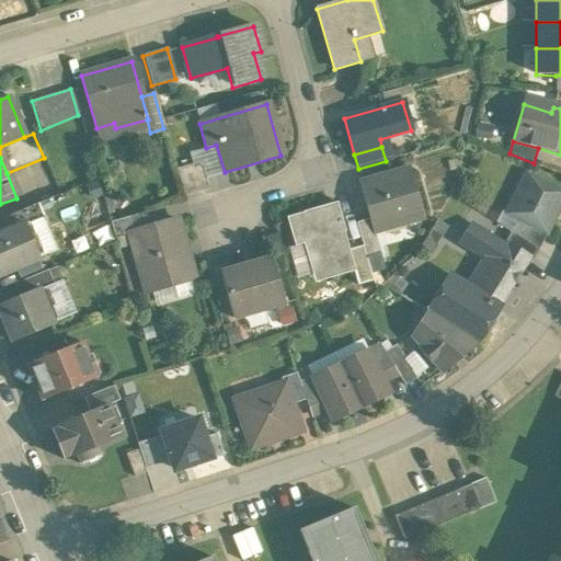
[(199,164),(176,171),(184,196),(207,190),(199,164)]
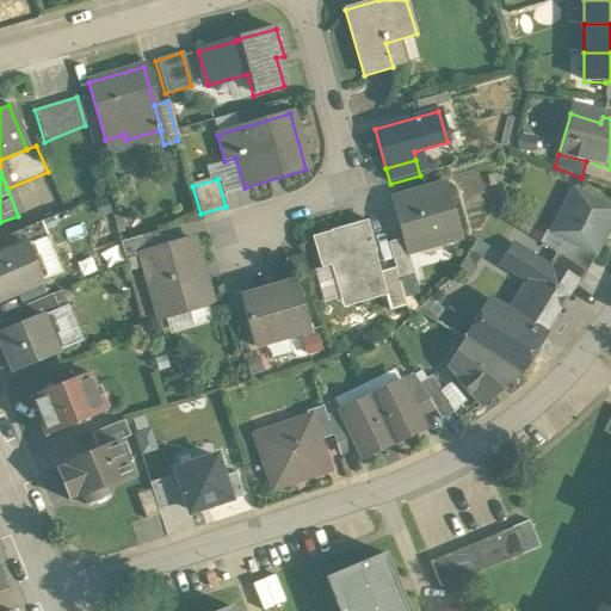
[(444,185),(392,199),(402,240),(406,253),(460,238),(444,185)]
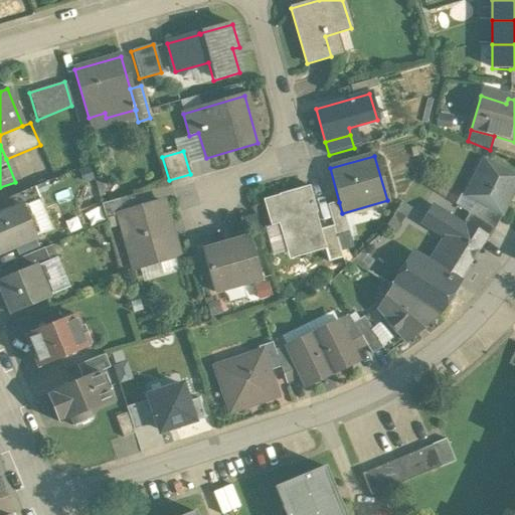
[(514,186),(514,177),(483,160),(465,196),(475,201),(501,215),(514,186)]
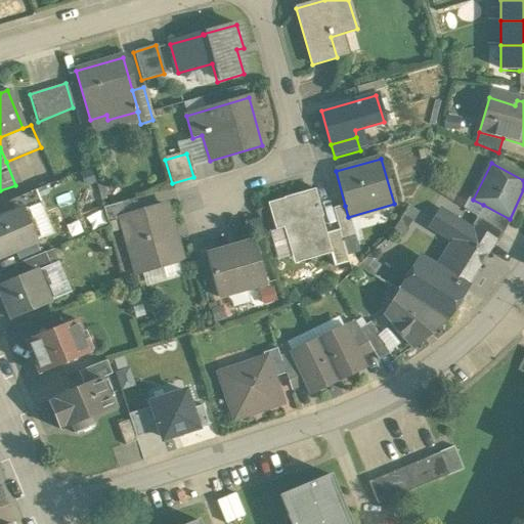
[(313,189),(281,199),(282,200),(267,204),(274,230),(282,228),(290,257),(305,252),(307,260),(329,254),(331,254),(324,234),(319,217),(321,217),(313,189)]
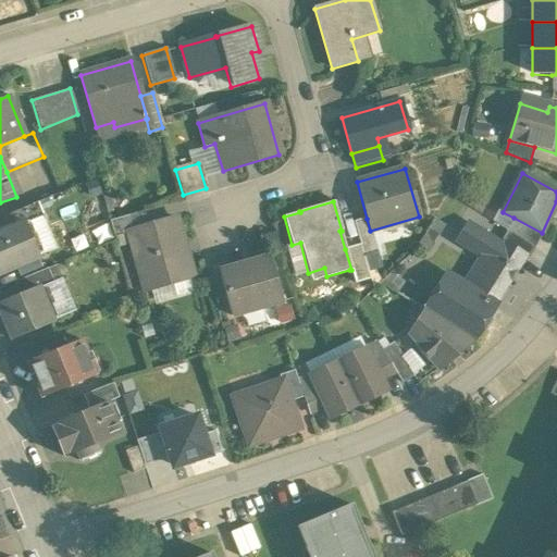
[(36,202),(2,217),(8,229),(23,222),(24,224),(41,217),(36,202)]
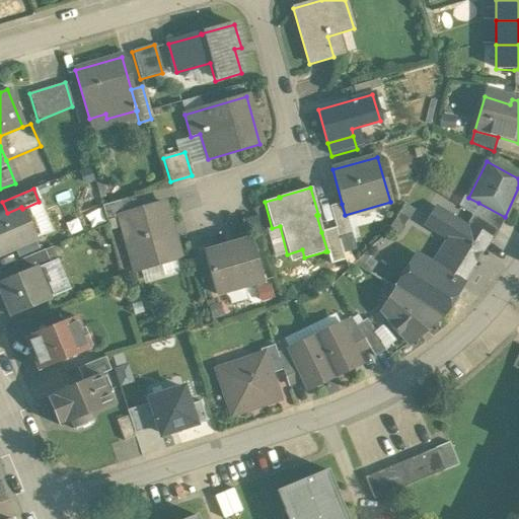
[(133,197),(100,206),(105,221),(121,217),(137,212),(137,211),(133,197)]
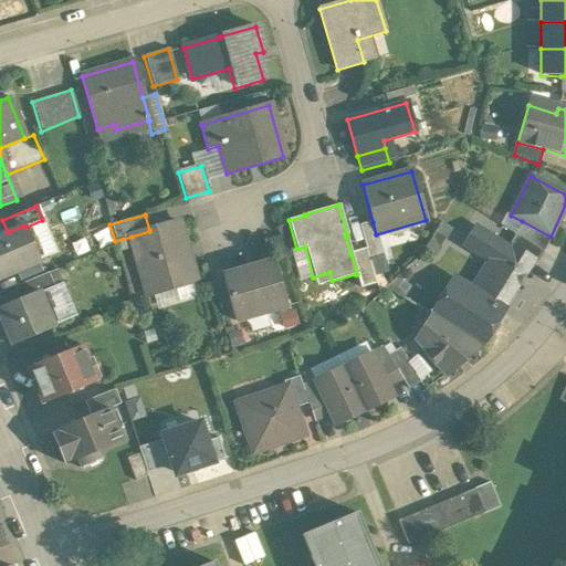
[(551,237),(522,221),(514,234),(542,252),(551,237)]
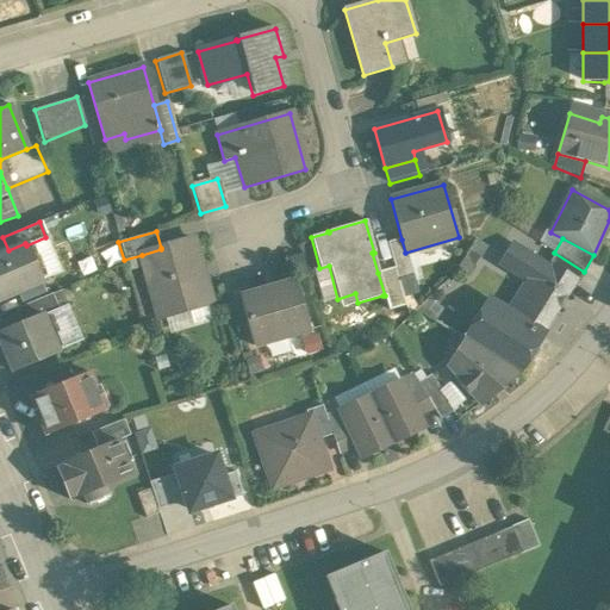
[(192,240),(161,248),(161,249),(142,255),(150,286),(148,287),(157,317),(210,303),(192,240)]
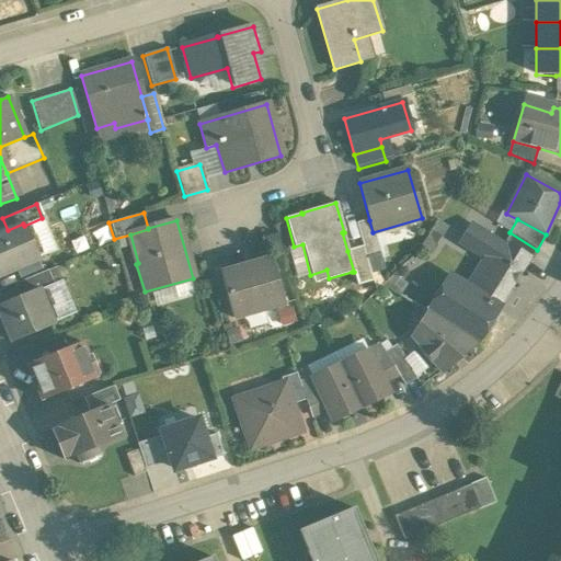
[(369,220),(356,224),(363,247),(362,247),(365,258),(379,253),(373,232),(369,220)]
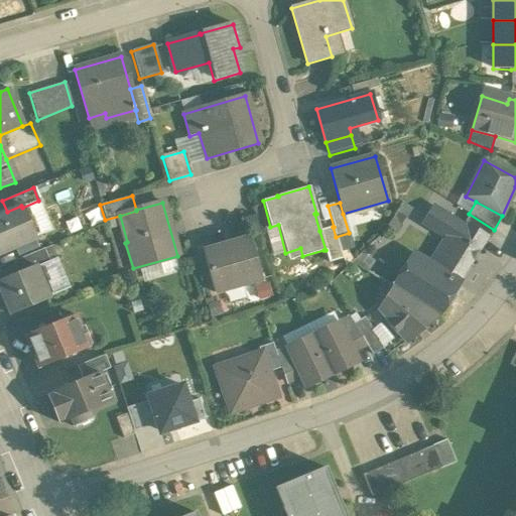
[(7,212),(0,214),(0,253),(35,239),(22,208),(21,206),(7,212)]
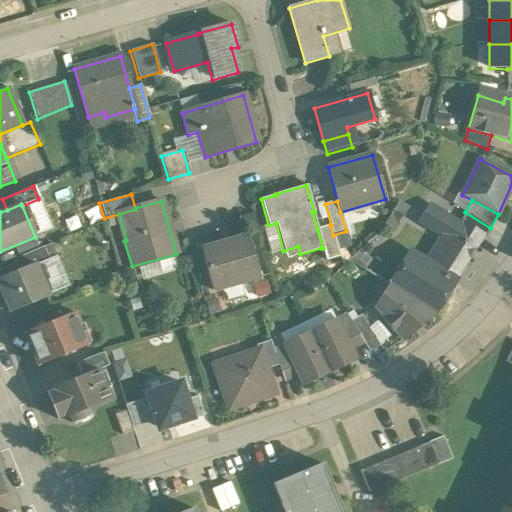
[(481,236),(462,224),(461,226),(458,224),(430,206),(419,223),(451,243),(434,269),(410,254),(390,286),(434,313),(468,258),(471,257),(474,252),(474,248),(481,237),(481,236)]
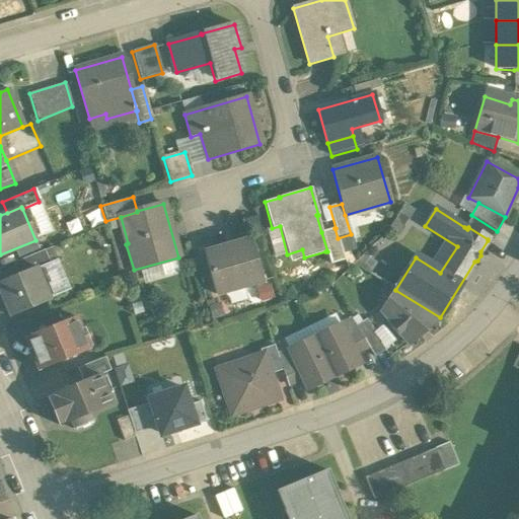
[(497,231),(471,215),(464,227),(467,229),(468,227),(488,239),(488,240),(491,242),(497,231)]
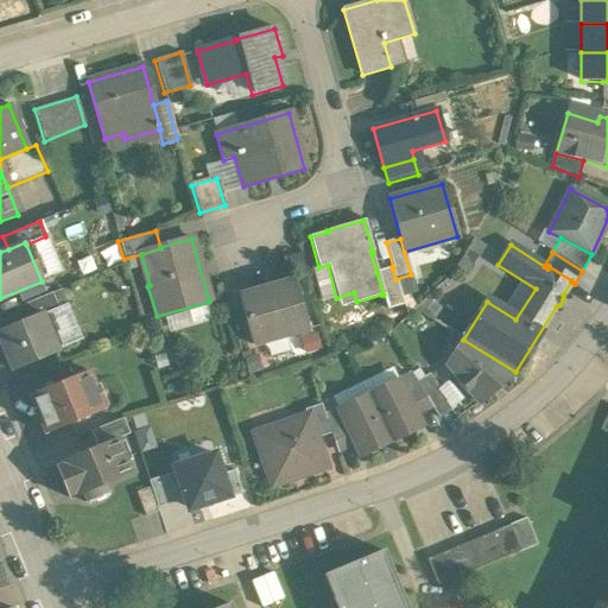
[(392,267),(377,272),(384,295),(381,295),(386,310),(404,305),(396,279),(392,267)]
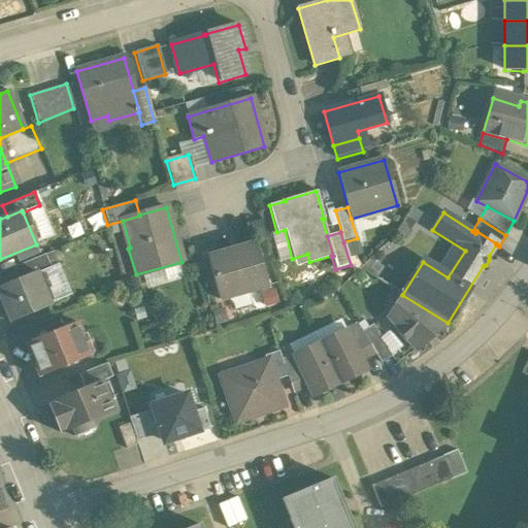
[(254,243),(206,257),(219,300),(266,287),(254,243)]
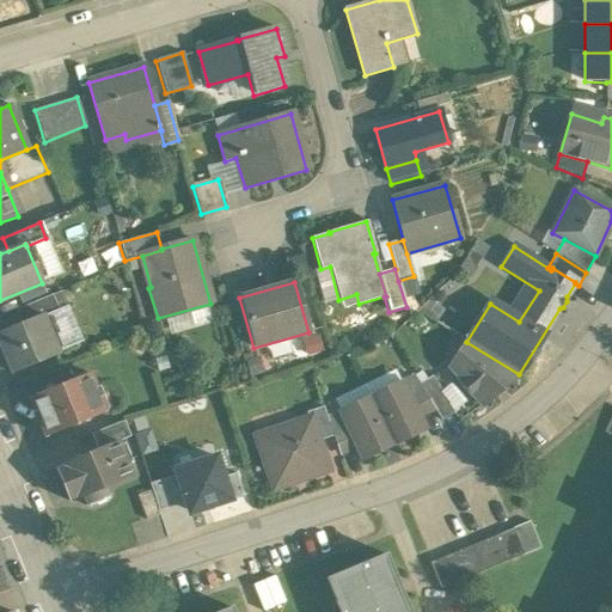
[(50,295),(17,310),(23,323),(41,314),(42,317),(56,311),(50,295)]
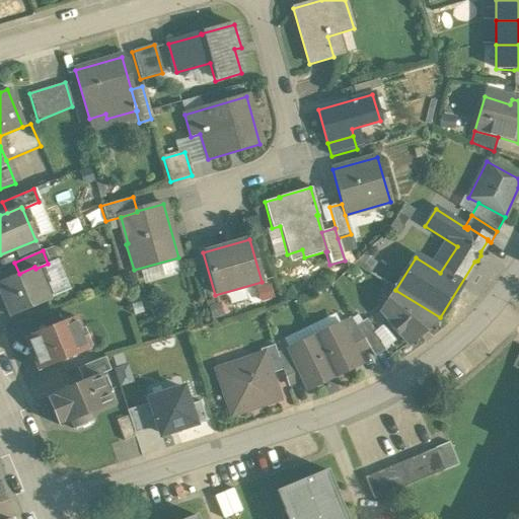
[(19,274),(0,281),(0,288),(4,298),(3,299),(10,317),(49,301),(35,269),(34,267),(19,274)]
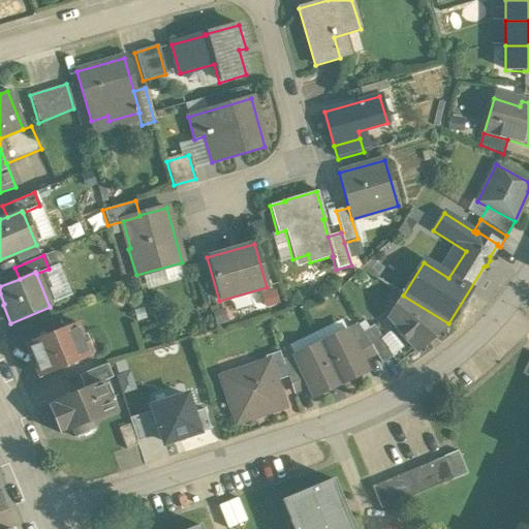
[(403,296),(402,294),(386,316),(415,350),(448,323),(403,296)]
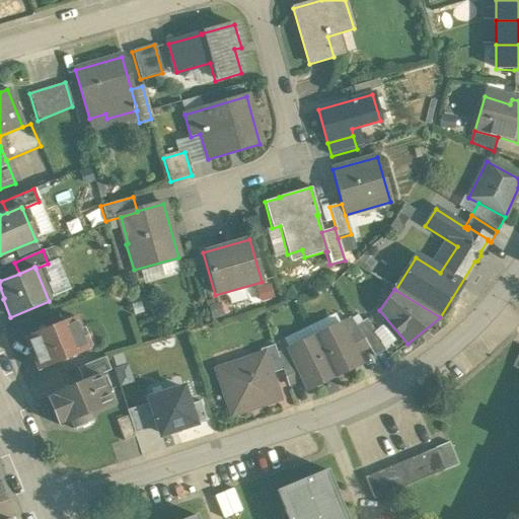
[(74,316),(24,337),(39,371),(87,351),(74,316)]
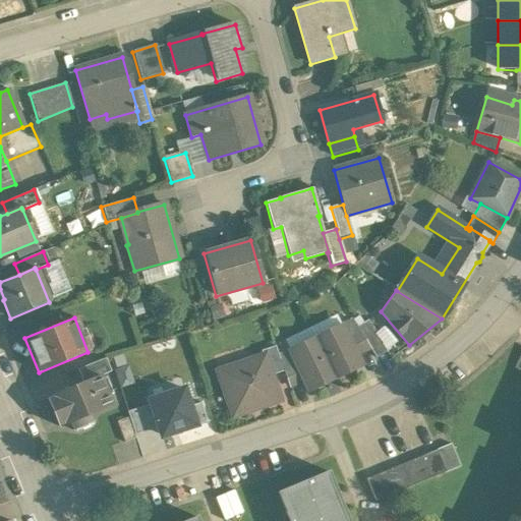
[(356,328),(352,321),(341,326),(355,355),(369,348),(356,328)]
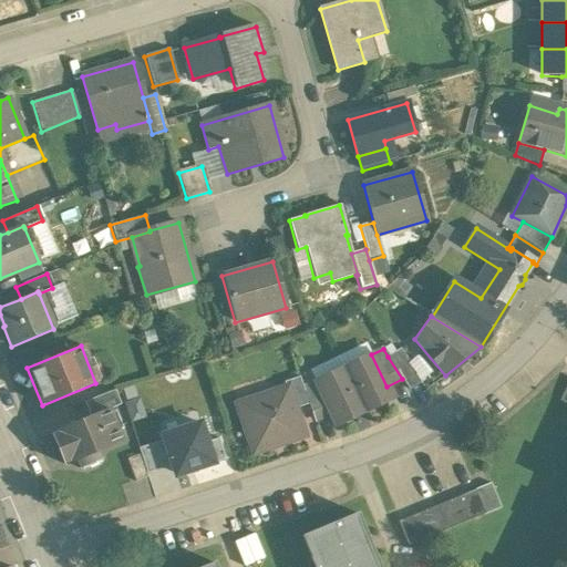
[(421,382),(400,349),(388,357),(402,379),(409,390),(421,382)]
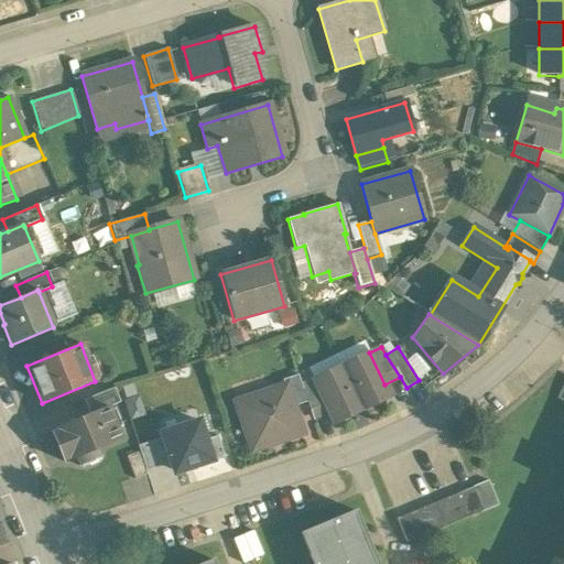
[(384,384),(369,353),(340,367),(361,410),(390,396),(384,384)]
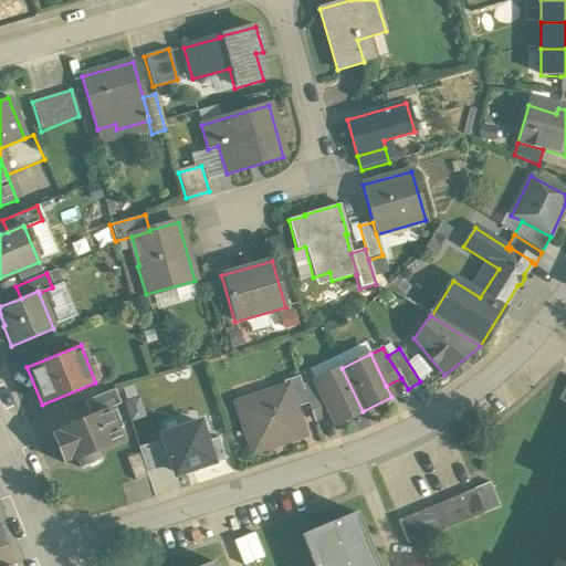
[(342,368),(314,381),(328,412),(334,425),(363,411),(342,368)]
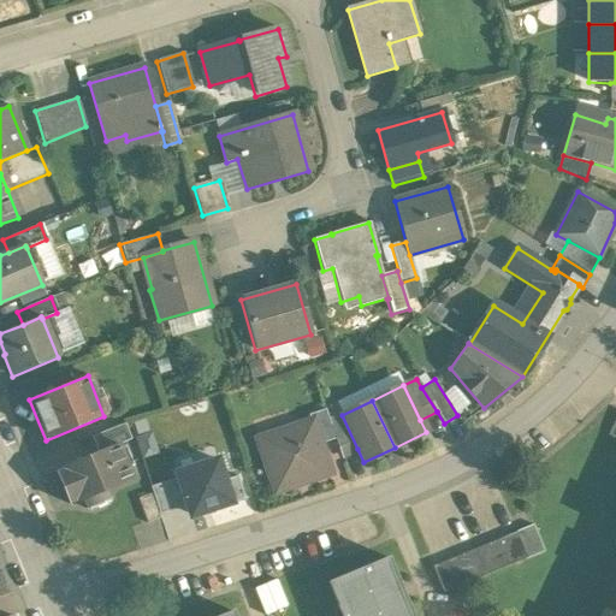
[(324,410),(307,415),(309,422),(311,422),(319,445),(335,439),(329,421),(324,410)]
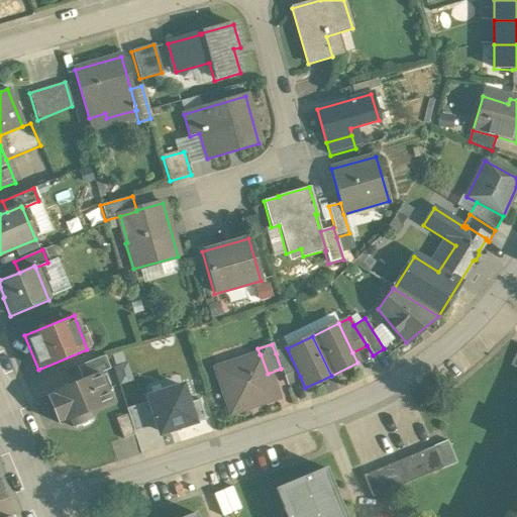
[(300,377),(287,348),(276,353),(281,369),(286,384),(300,377)]
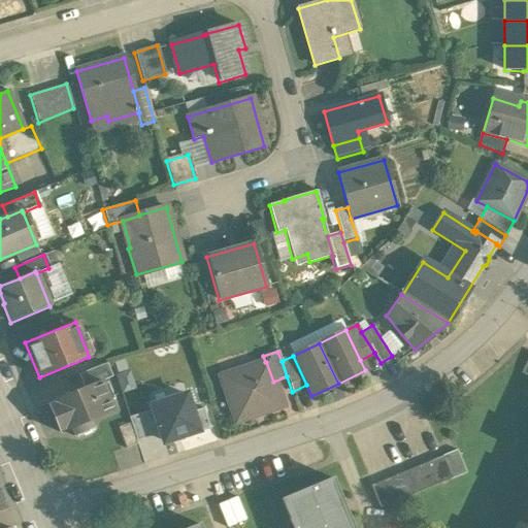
[(265,362),(221,377),(235,422),(282,406),(273,382),(266,362),(265,362)]
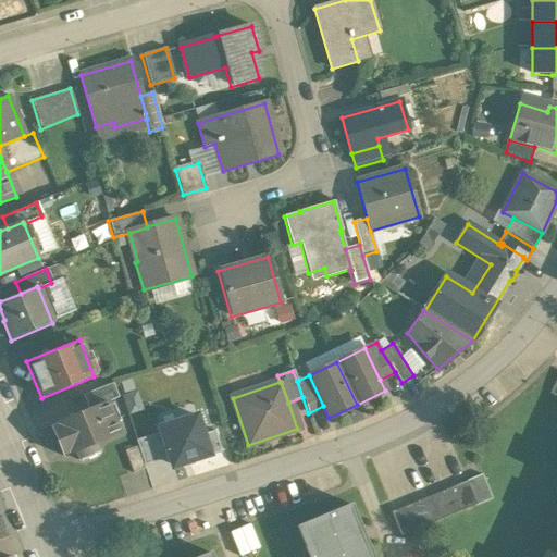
[(112,384),(104,386),(82,395),(87,409),(106,401),(106,403),(118,398),(112,384)]
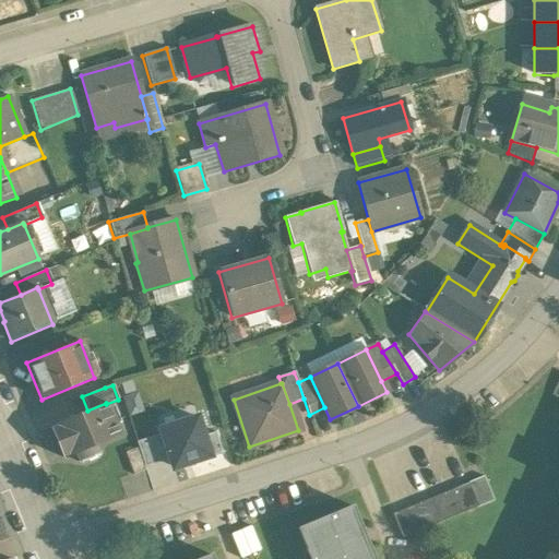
[(87,411),(50,427),(63,459),(119,436),(106,404),(106,403),(87,411)]
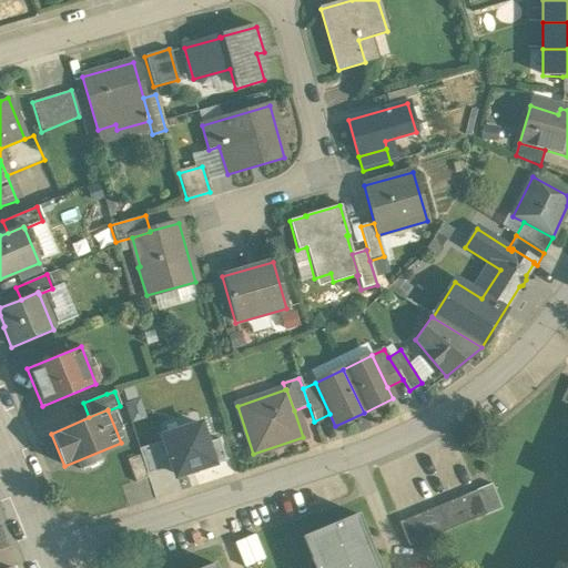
[(212,467),(199,426),(159,438),(160,443),(169,472),(171,479),(212,467)]
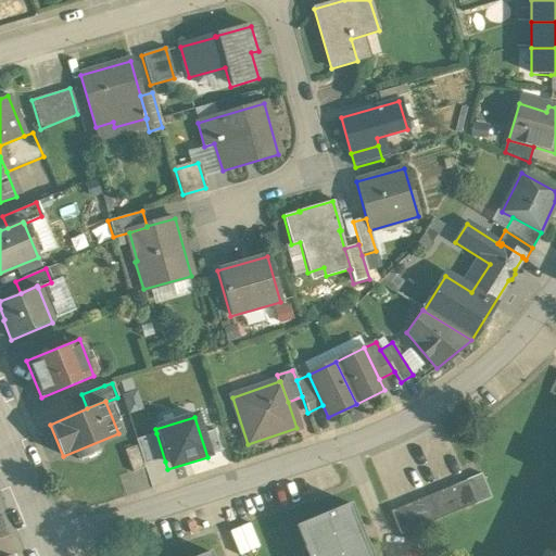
[(143,468),(165,462),(156,433),(135,441),(143,468)]
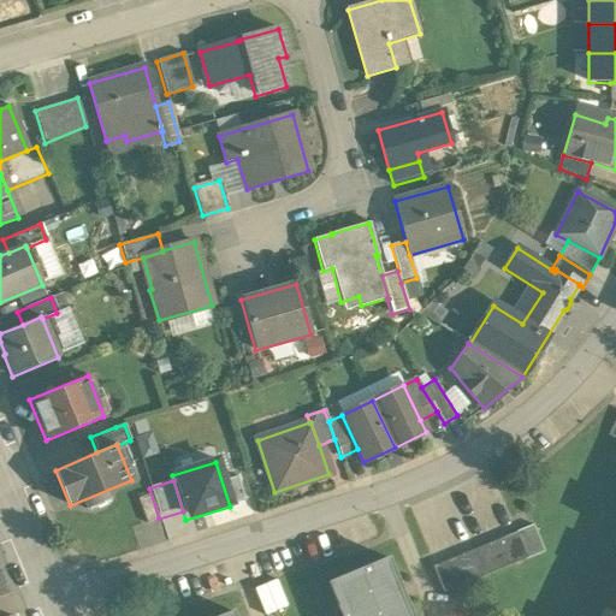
[(149,495),(137,499),(146,525),(159,520),(149,495)]
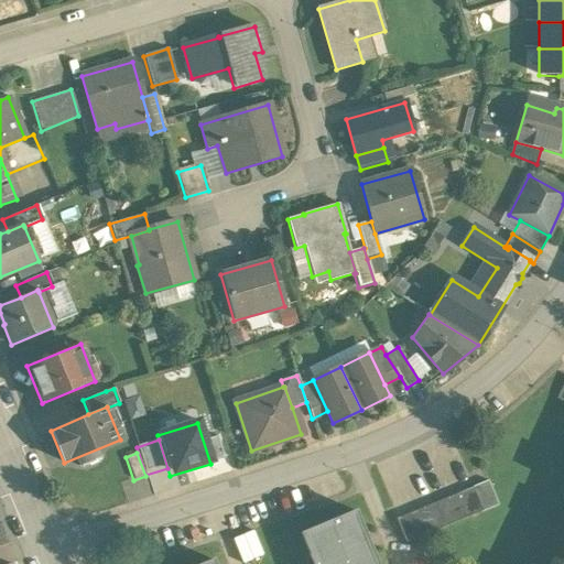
[(487,480),(472,487),(472,488),(481,511),(481,512),(497,506),(487,480)]
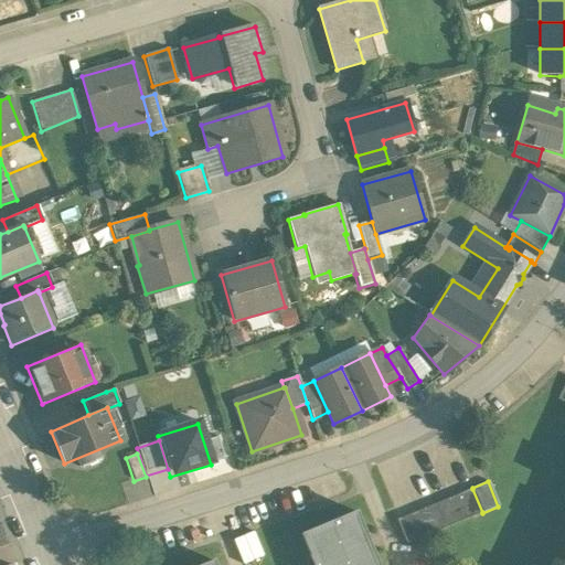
[(472,489),(396,521),(406,544),(482,512),(472,489)]
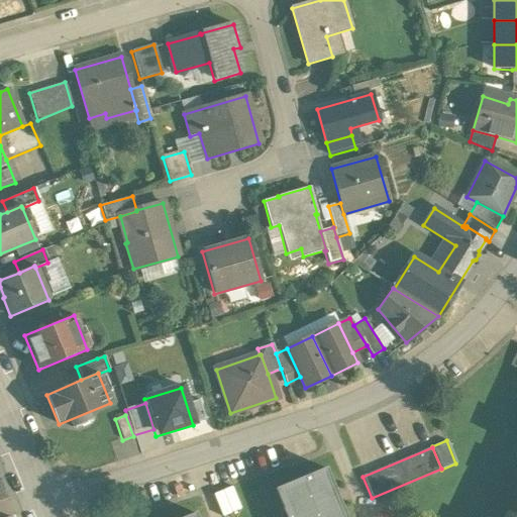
[(324,470),(276,490),(276,491),(282,489),(289,507),(284,509),(286,516),(343,516),(338,504),(335,505),(331,497),(335,495),(324,470)]
